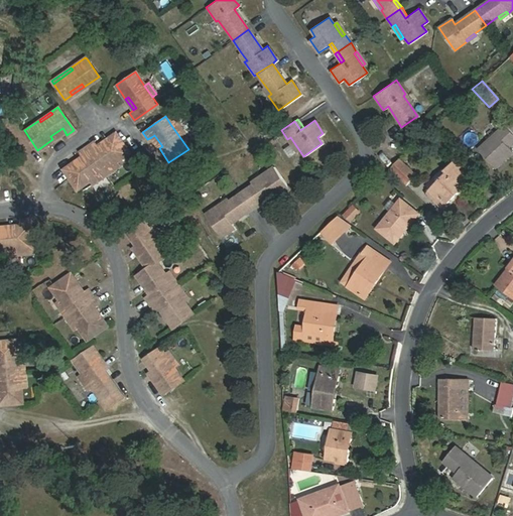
[(182,132),(174,121),(170,124),(178,135),(182,132)]
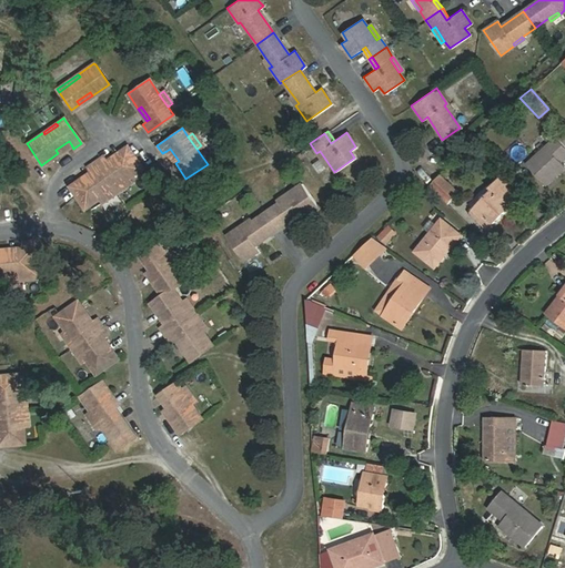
[(557,160),(564,153),(564,148),(554,137),(524,163),(543,183),(563,165),(557,160)]
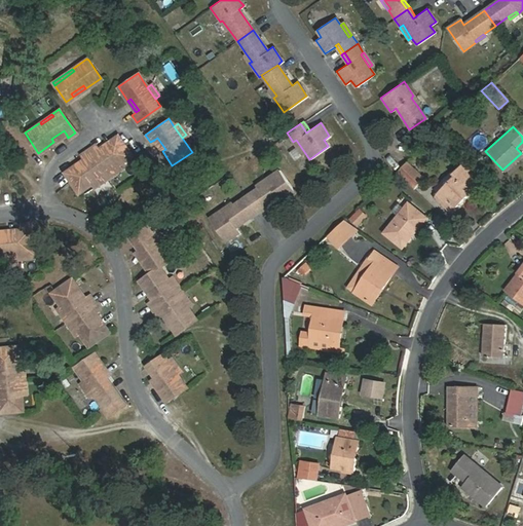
[(53,142),(66,134),(64,130),(51,139),(53,142)]
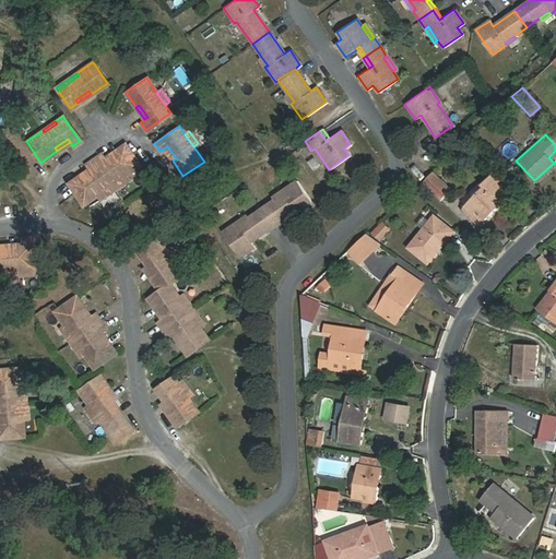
[(99,154),(93,159),(110,185),(123,175),(139,165),(123,144),(116,150),(118,153),(105,162),(103,158),(99,154)]
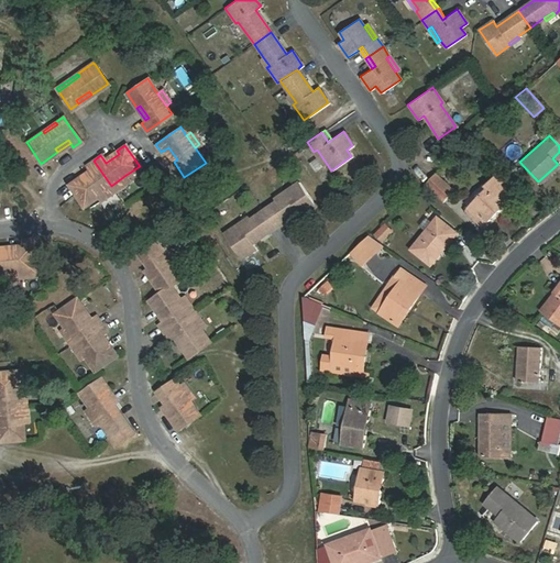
[(168,147),(165,150),(174,162),(177,159),(168,147)]
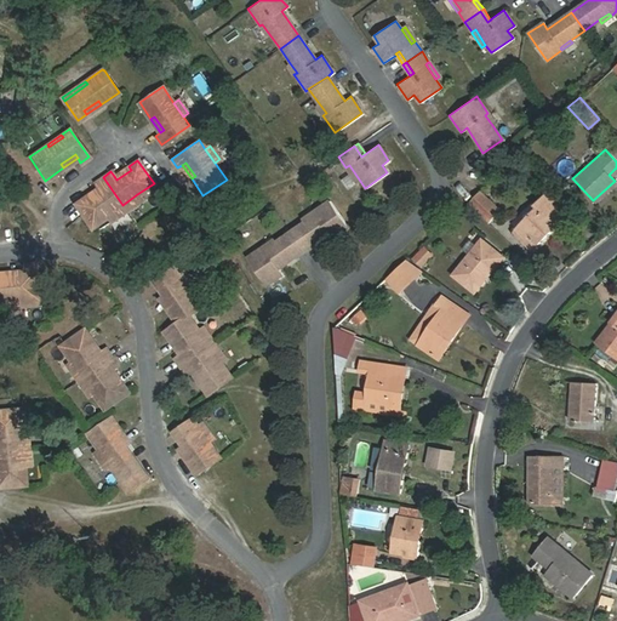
[(349,165),(346,167),(355,182),(359,180),(349,165)]
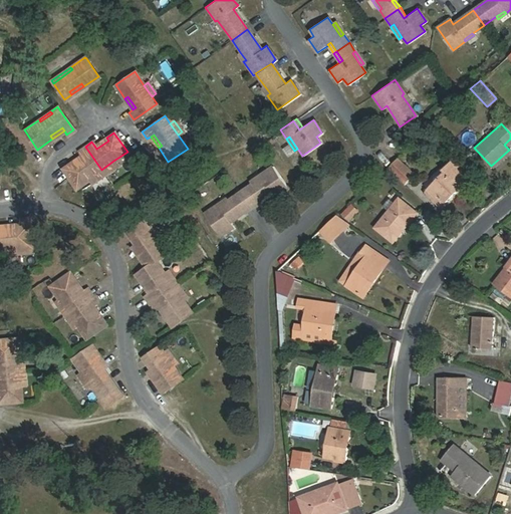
[(106,138),(94,146),(96,149),(108,141),(106,138)]
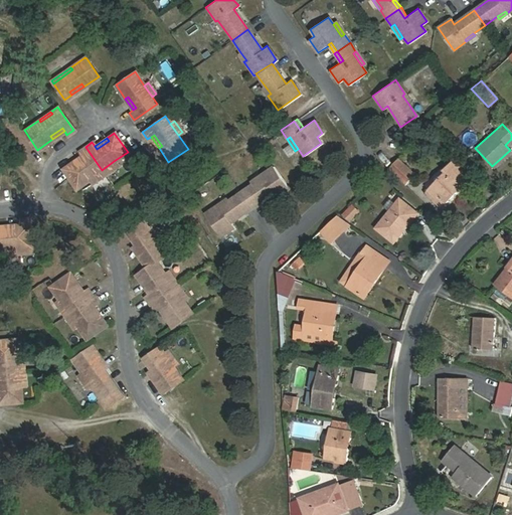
[(86,147),(78,151),(83,158),(71,166),(69,163),(62,168),(75,188),(90,178),(102,170),(86,147)]
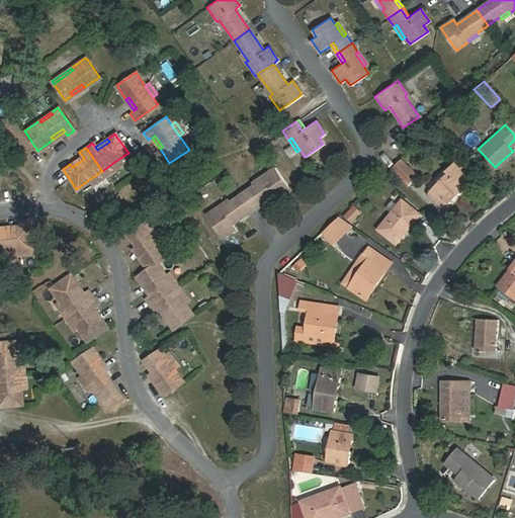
[(70,164),(72,167),(84,159),(82,156),(70,164)]
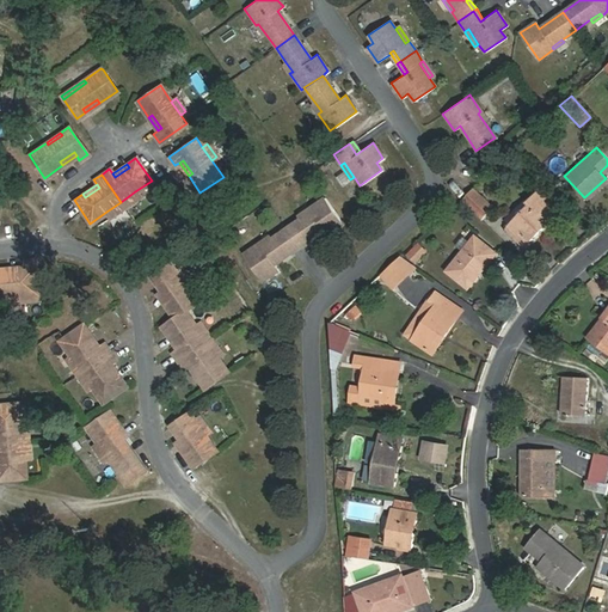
[(458,200),(480,221),(493,209),(472,188),(458,200)]
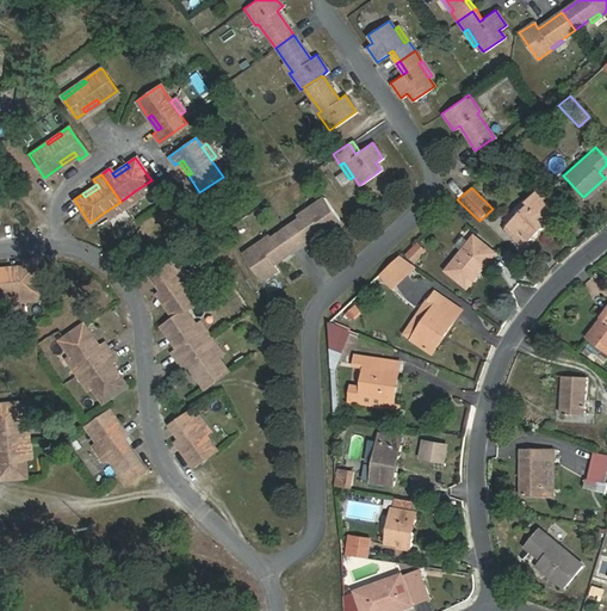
[(534,222),(551,205),(536,187),(521,201),(525,204),(505,223),(513,234),(518,232),(525,240),(538,228),(534,222)]
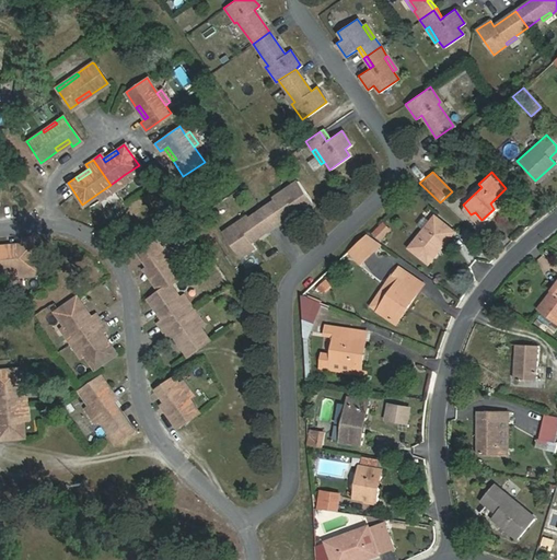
[(111,185),(114,189),(127,179),(124,175),(111,185)]
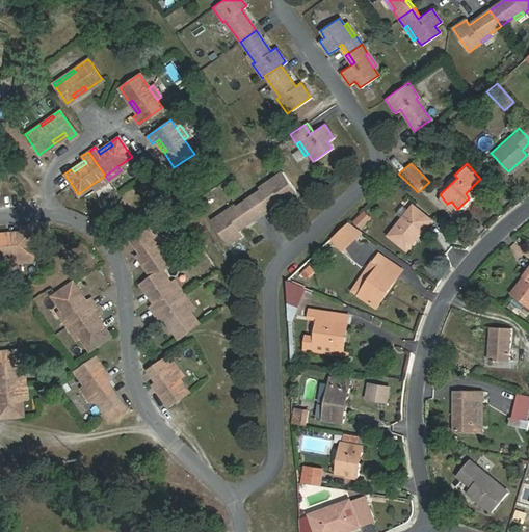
[(260,189),(247,198),(258,214),(280,200),(283,205),(296,195),(280,173),(266,181),(268,184),(260,189)]
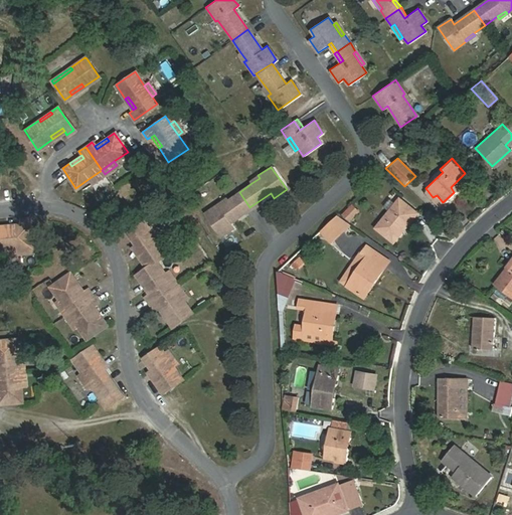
[(90,178),(92,182),(105,174),(102,170),(90,178)]
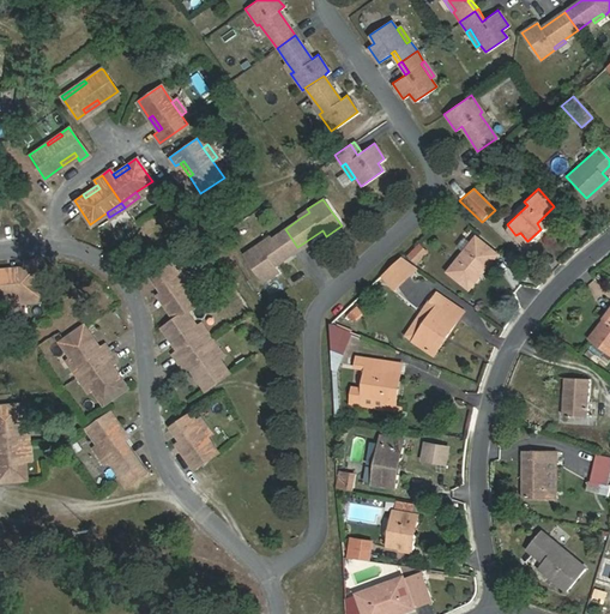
[(537,223),(541,229),(560,212),(554,206),(537,223)]
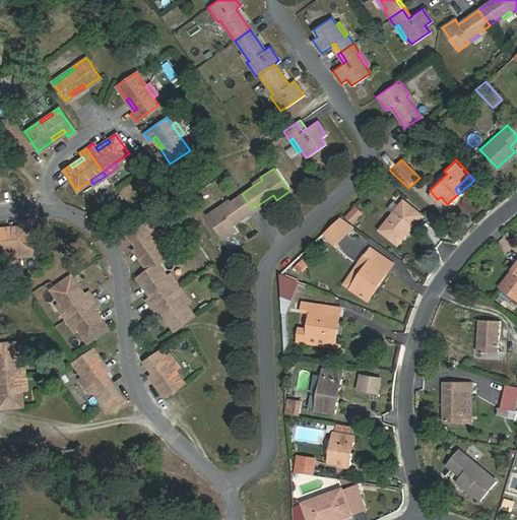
[(441,209),(447,204),(441,197),(437,199),(430,190),(425,194),(441,209)]
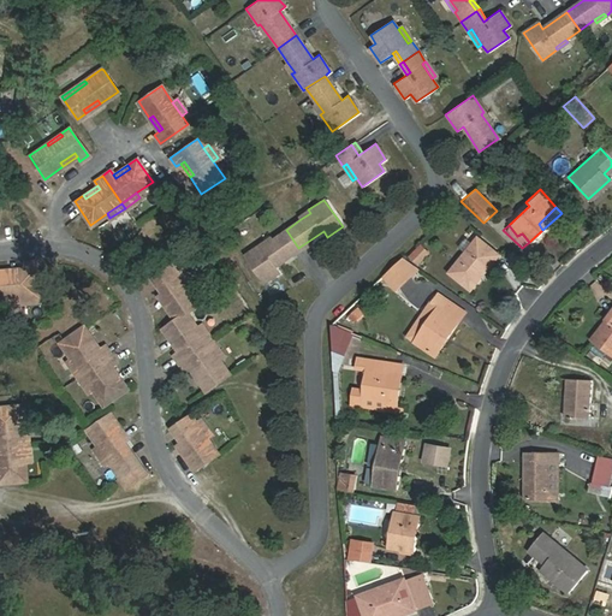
[(259,243),(244,254),(262,282),(278,271),(274,265),(298,248),(286,230),(271,240),(261,247),(259,243)]
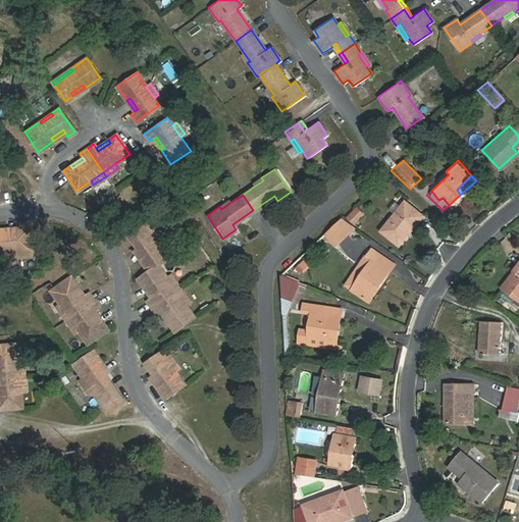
[(397,247),(406,236),(403,232),(418,213),(403,200),(377,232),(397,247)]
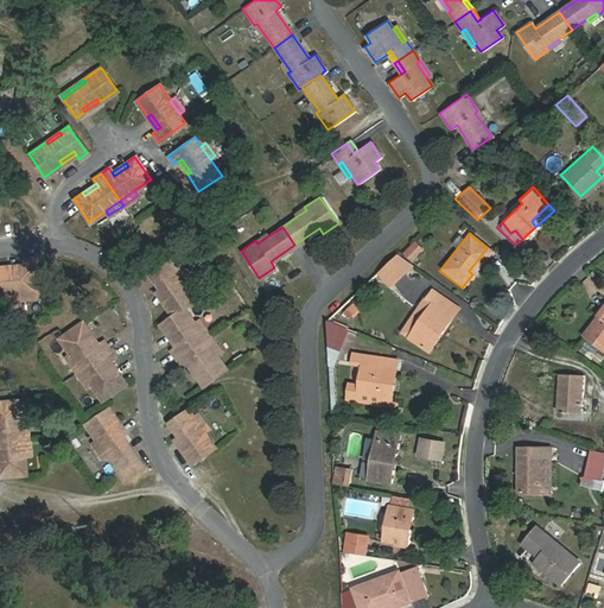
[(412,239),(400,253),(409,263),(423,248),(412,239)]
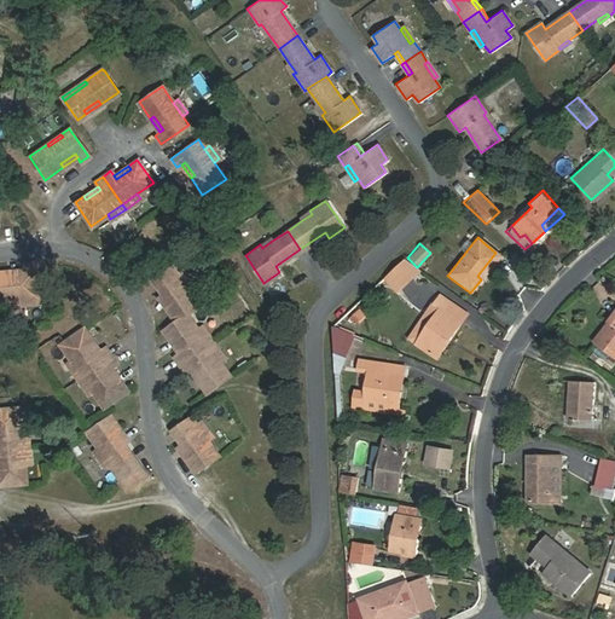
[(477,276),(481,279),(499,256),(495,253),(477,276)]
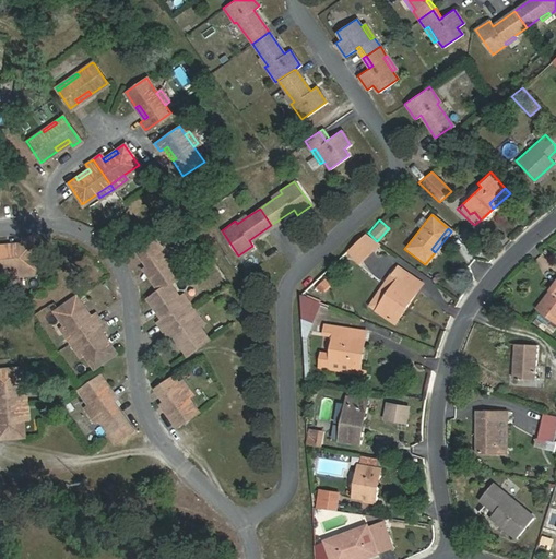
[(379,242),(365,233),(346,249),(358,261),(379,242)]
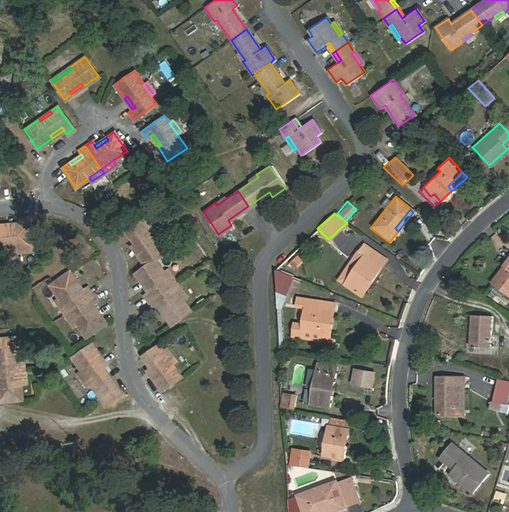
[(6,226),(0,226),(0,250),(16,249),(30,247),(27,219),(19,219),(20,224),(20,228),(6,230),(6,226)]
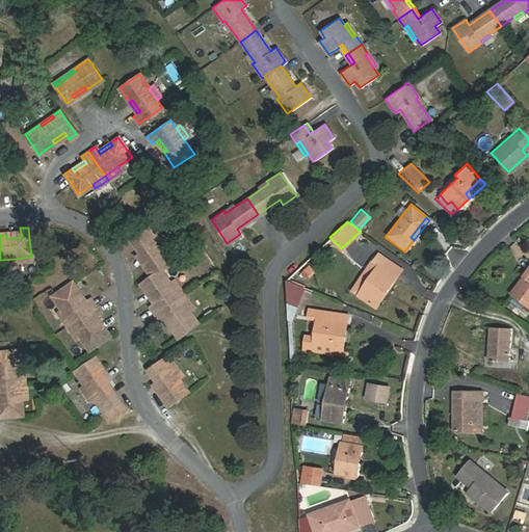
[(140,262),(150,276),(159,269),(160,270),(170,262),(148,229),(130,240),(139,254),(143,260),(140,262)]
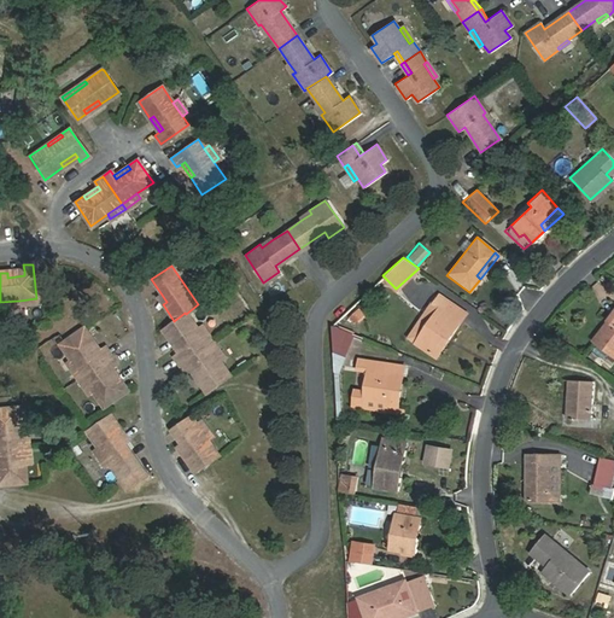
[(162,295),(157,297),(163,304),(167,302),(162,295)]
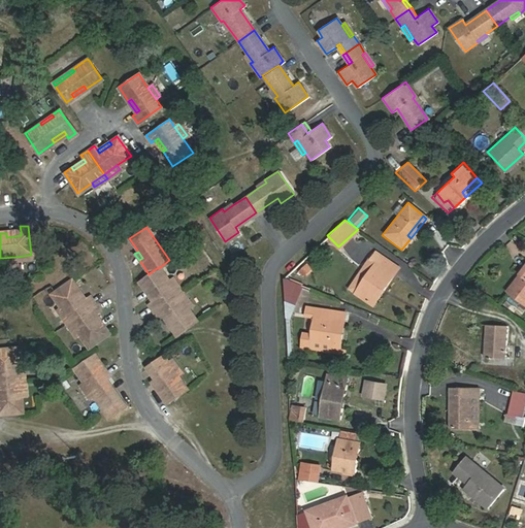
[(352,292),(366,302),(376,286),(381,289),(394,268),(372,253),(367,261),(372,264),(352,292)]
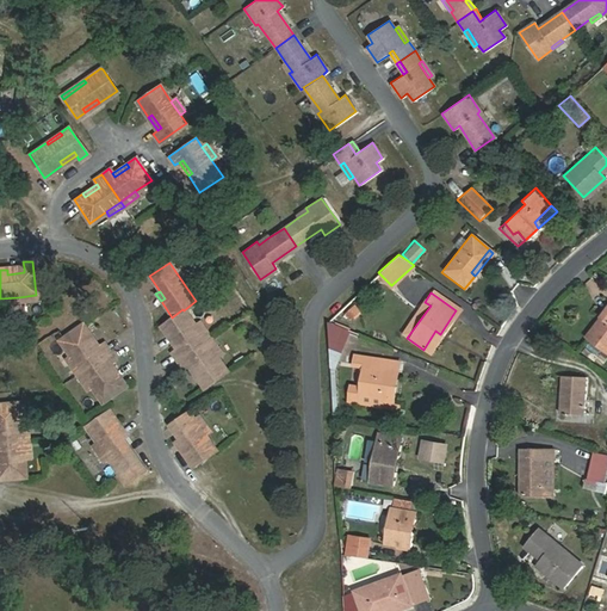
[(606,350),(606,306),(583,337),(605,353),(606,350)]
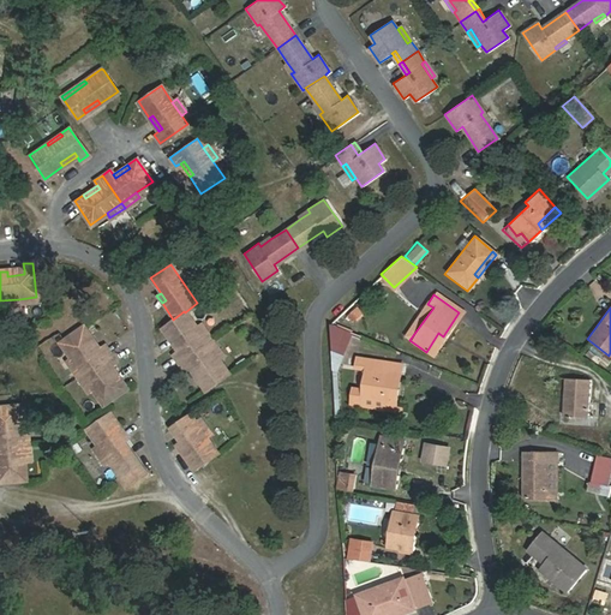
[(178,362),(205,342),(196,328),(185,312),(184,311),(173,320),(161,328),(167,336),(171,334),(180,348),(177,351),(172,354),(178,362)]
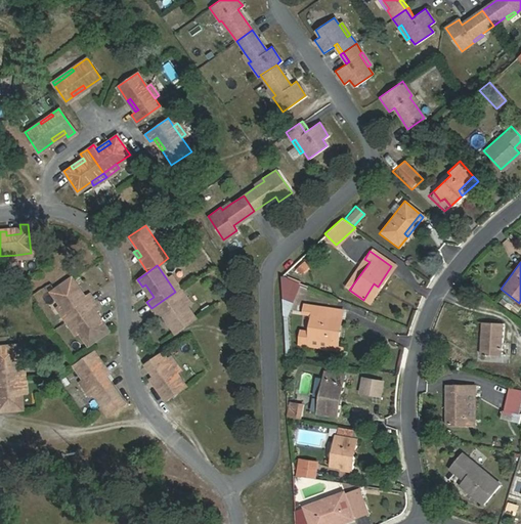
[(291,302),(298,284),(279,275),(280,298),(291,302)]
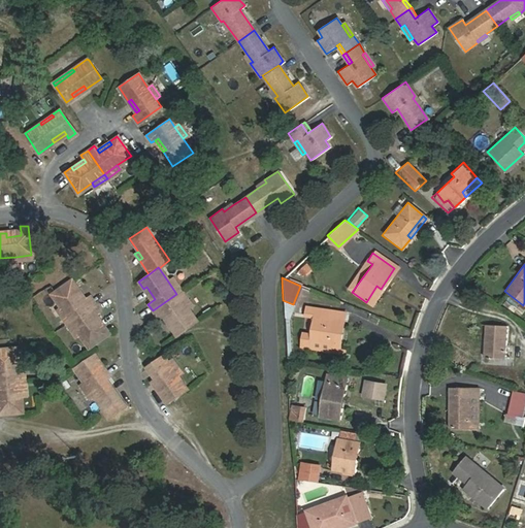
[(181,291),(172,278),(168,282),(176,294),(181,291)]
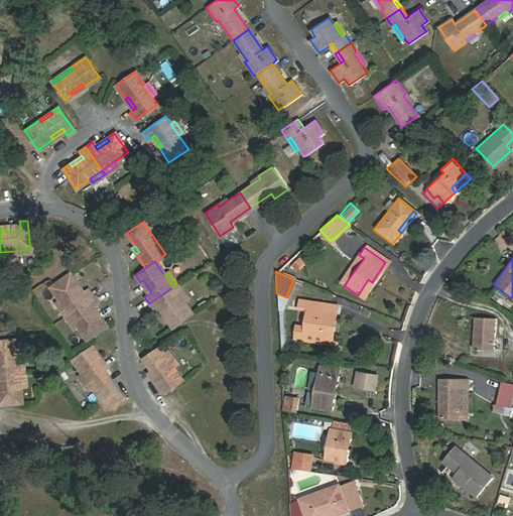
[(75,282),(70,274),(50,288),(59,301),(68,313),(92,297),(87,291),(83,294),(80,296),(72,284),(75,282)]
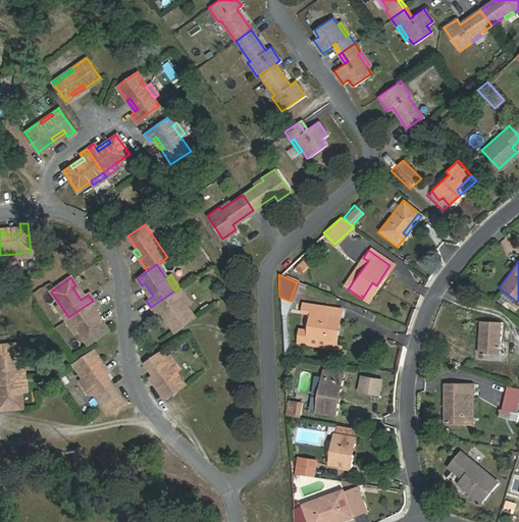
[(372,282),(362,299),(365,301),(376,285),(372,282)]
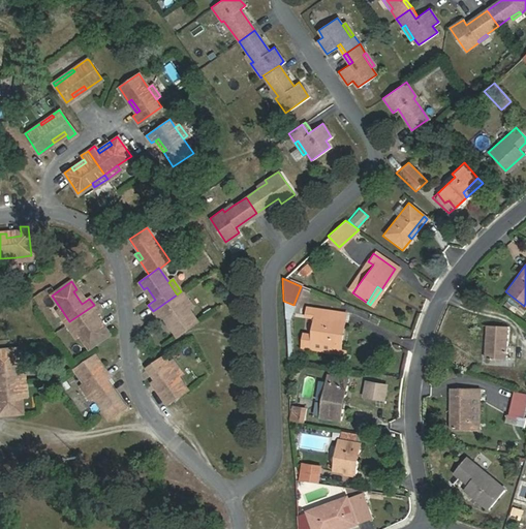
[(147,287),(144,289),(152,302),(155,300),(147,287)]
